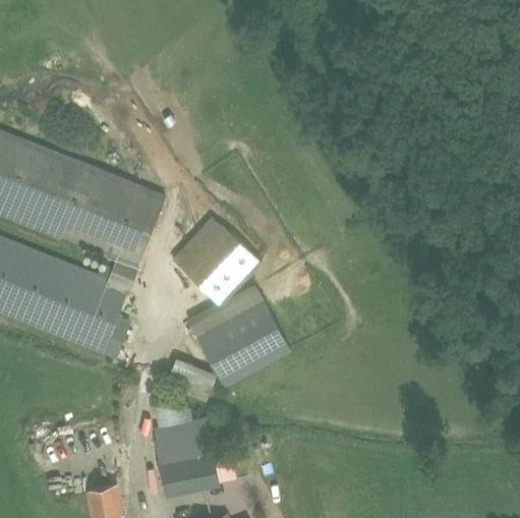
[(0,213),(116,260),(107,283),(0,240),(0,312),(115,359),(129,325),(116,320),(127,292),(128,293),(138,268),(137,268),(165,197),(0,131),(0,213)]
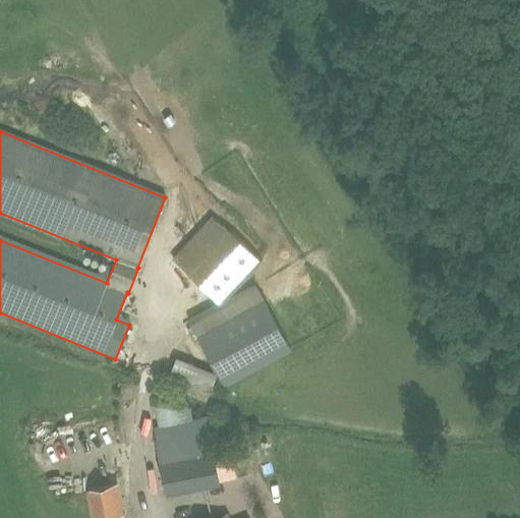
[(229,234),(189,277),(224,309),(264,267),(229,234)]
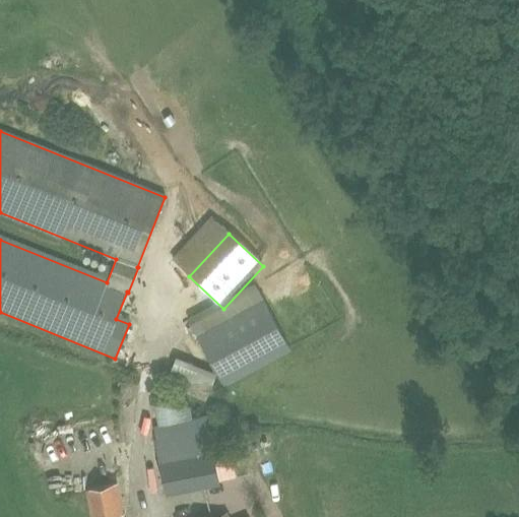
[(223,388),(289,351),(263,302),(196,338),(223,388)]
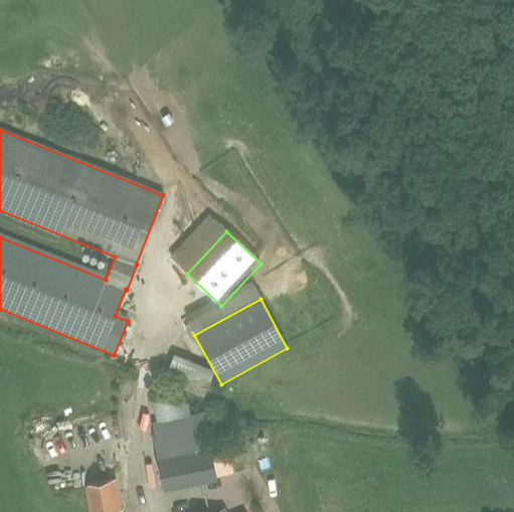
[(165,372),(190,380),(196,363),(171,355),(165,372)]
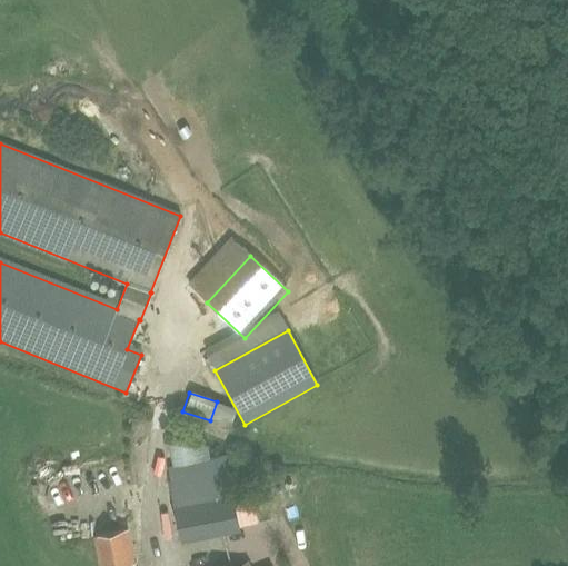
[(198,440),(190,442),(189,437),(181,439),(181,438),(167,440),(172,470),(167,470),(181,544),(239,533),(226,459),(209,463),(207,447),(202,448),(201,444),(198,445),(198,440)]
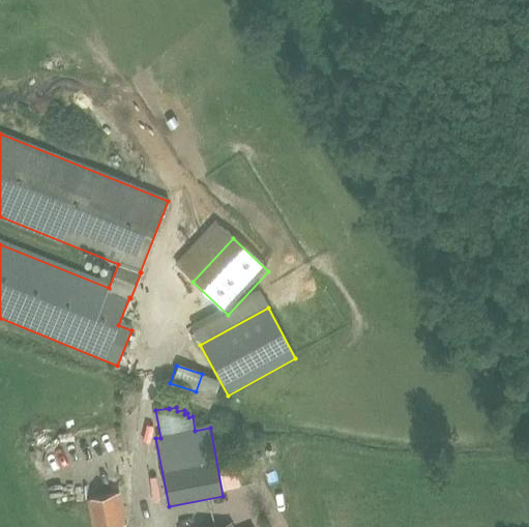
[(117,496),(88,502),(92,526),(123,526),(117,496)]
